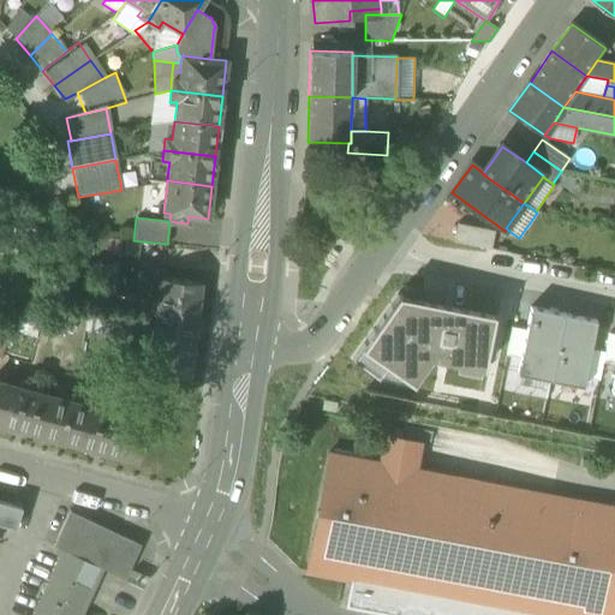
[(457,224),(453,243),(490,250),(495,231),(457,224)]
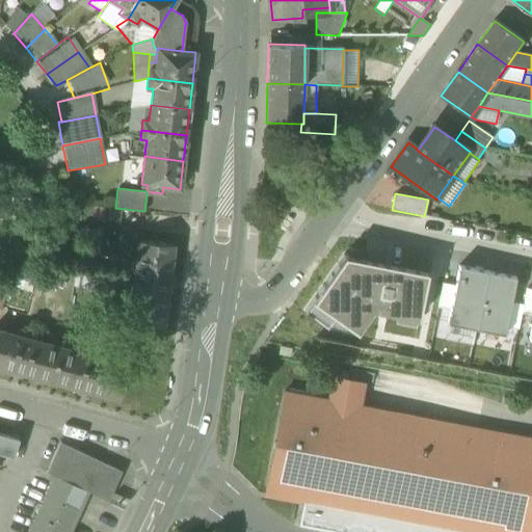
[(128,322),(163,326),(173,244),(137,240),(128,322)]
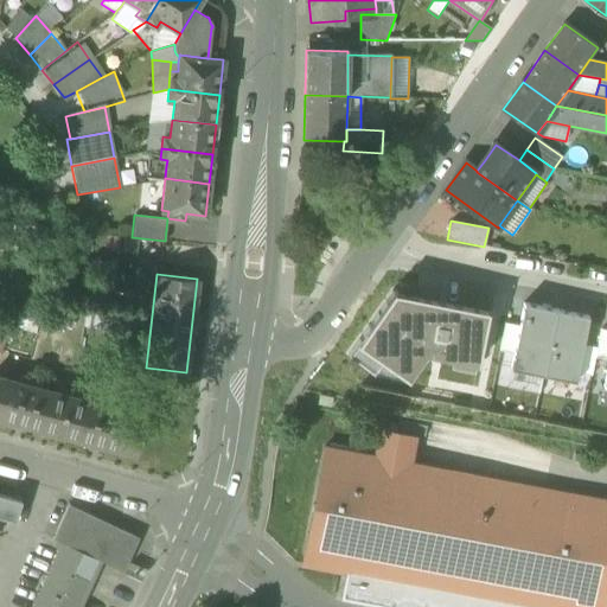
[(408,381),(428,352),(419,351),(406,369),(391,359),(393,357),(365,338),(395,296),(481,314),(473,350),(441,344),(440,353),(478,362),(487,313),(415,298),(416,295),(393,291),(347,355),(372,372),(381,360),(408,381)]
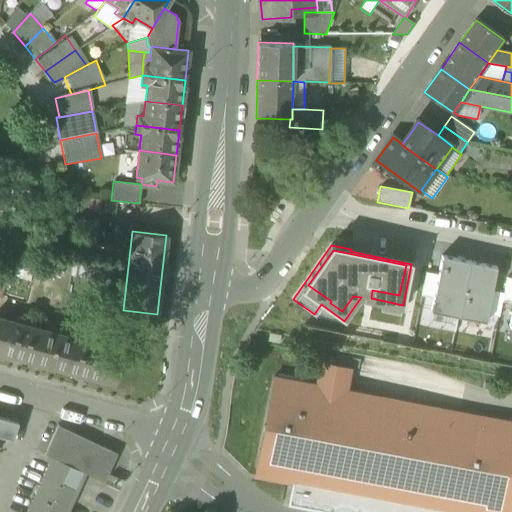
[(371,299),(371,298),(372,290),(399,295),(406,265),(333,250),(308,285),(331,301),(330,303),(342,311),(353,296),(361,297),(371,299)]
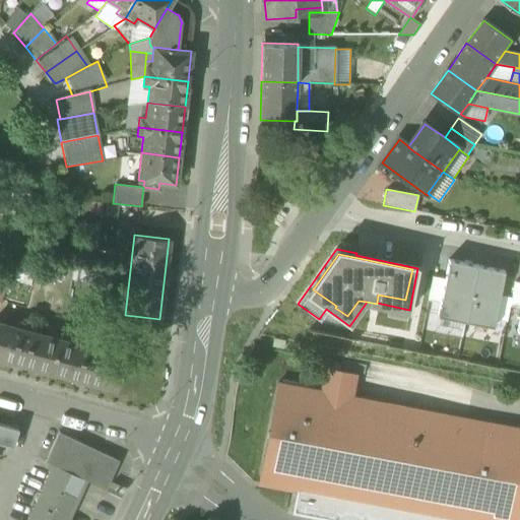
[(439,303),(439,306),(449,309),(448,317),(464,321),(475,265),(448,259),(444,278),(439,303)]
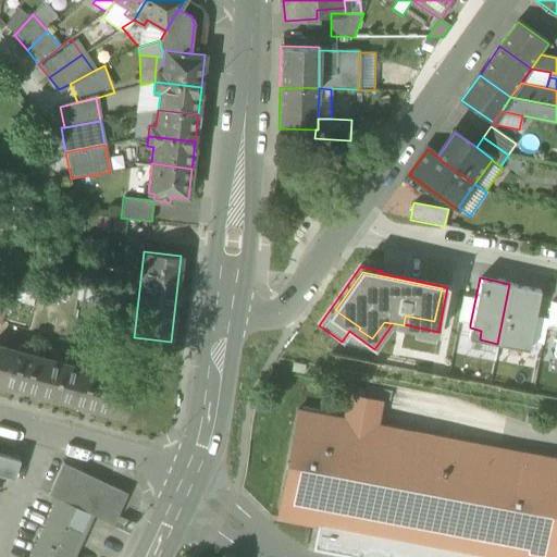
[(540,289),(509,284),(497,344),(528,349),(529,342),(534,316),(540,289)]
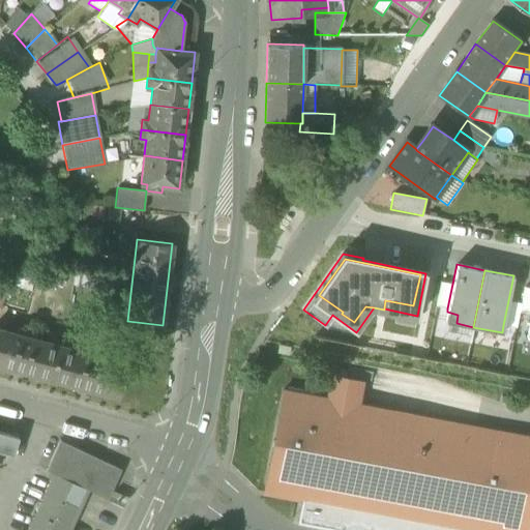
[(447,308),(452,284),(441,282),(436,305),(447,308)]
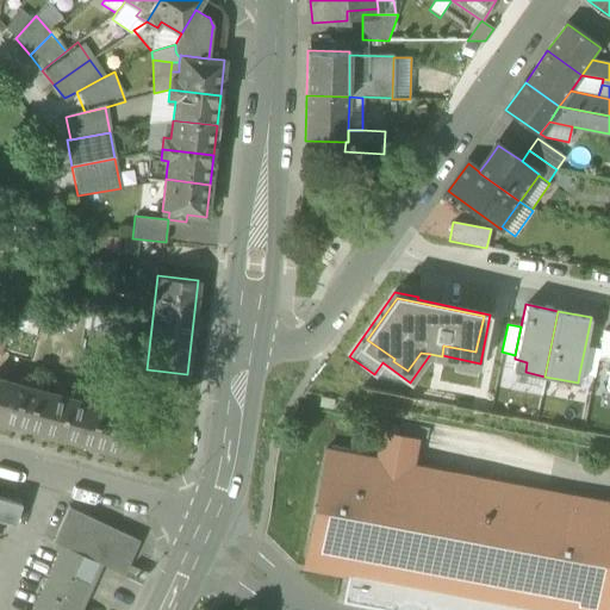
[(609,331),(603,330),(599,349),(597,359),(609,360),(609,331)]
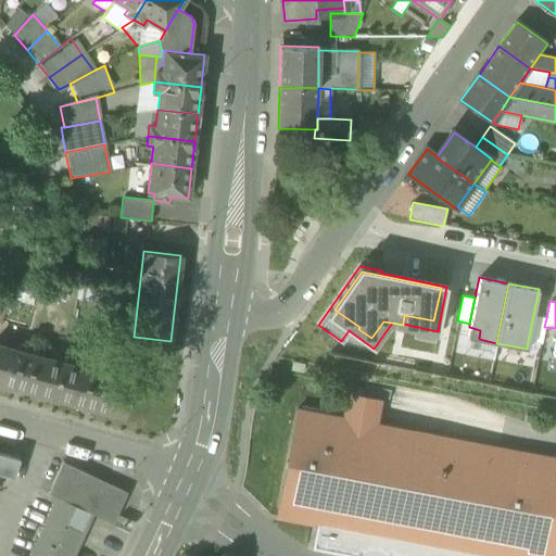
[(541,343),(544,327),(546,318),(533,315),(528,341),(541,343)]
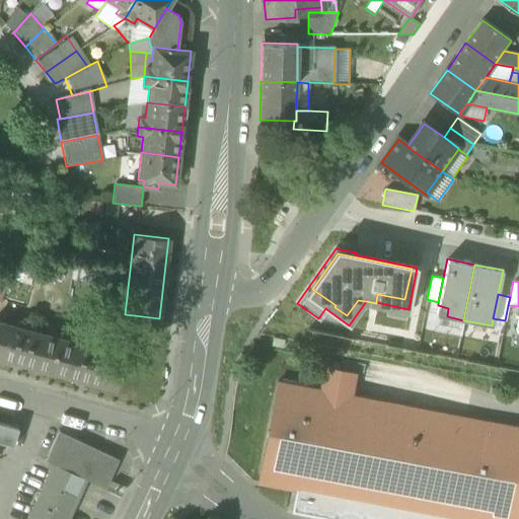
[(436,314),(447,316),(448,308),(438,305),(436,314)]
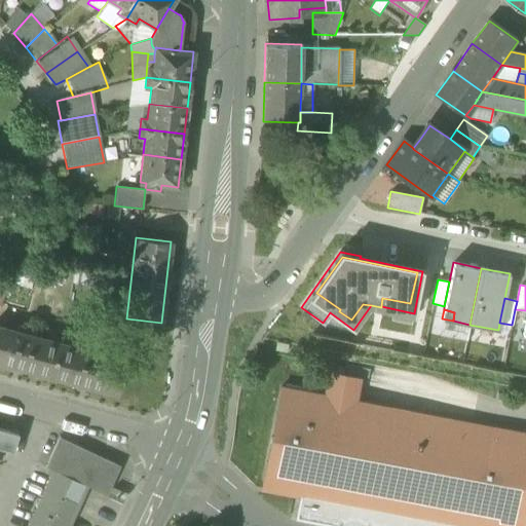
[(0,364),(118,396),(127,362),(0,327),(0,364)]
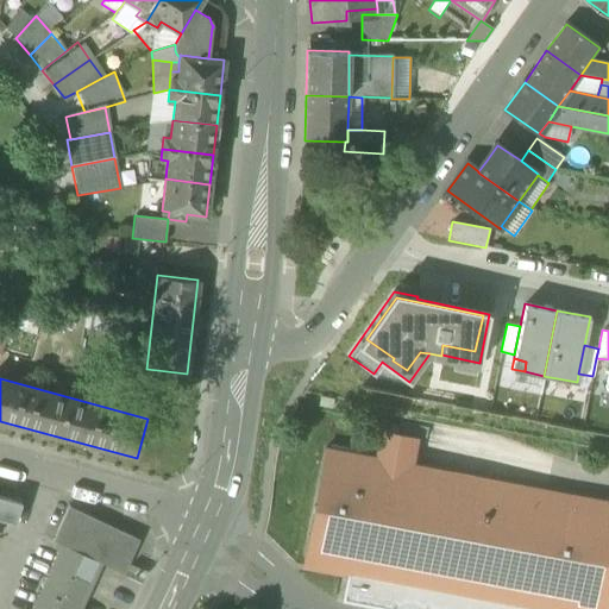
[(325,449),(301,565),(347,573),(522,608),(522,607),(539,608),(607,608),(608,600),(608,503),(413,466),(402,465),(408,437),(383,432),(377,460),(325,449)]
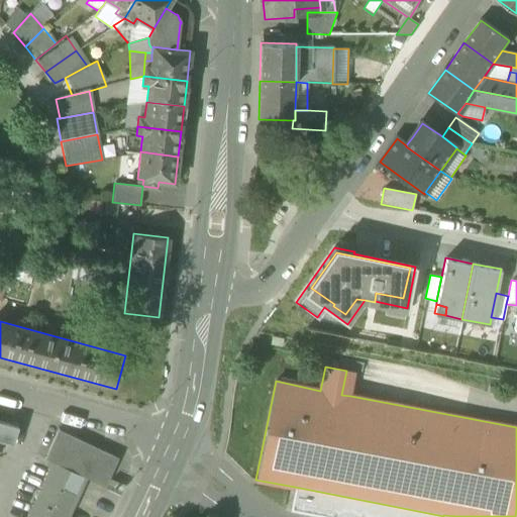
[(354,373),(346,371),(341,395),(350,396),(354,373)]
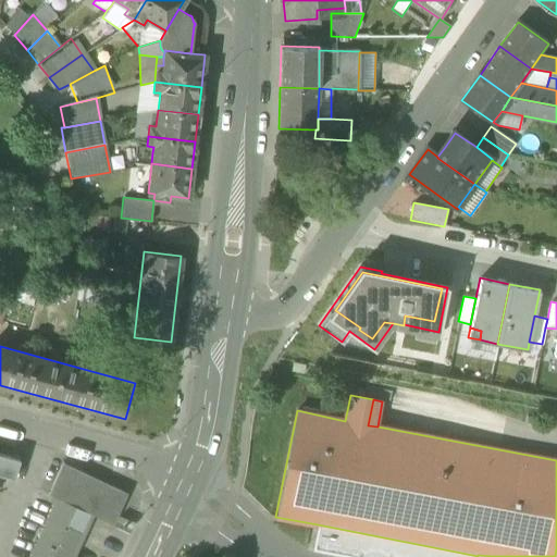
[(0,474),(14,479),(20,460),(0,454),(0,474)]
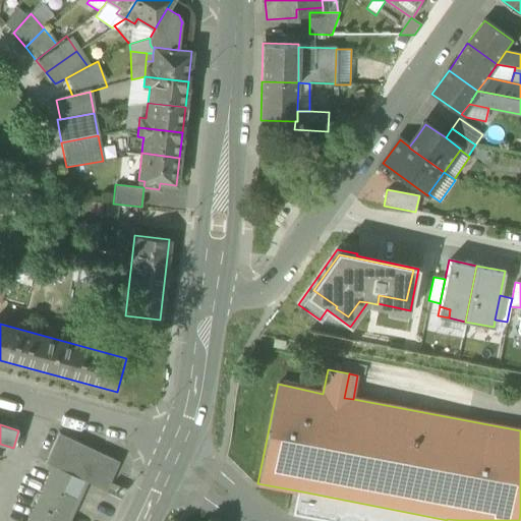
[(45,462),(54,466),(88,482),(106,490),(119,462),(58,432),(45,462)]
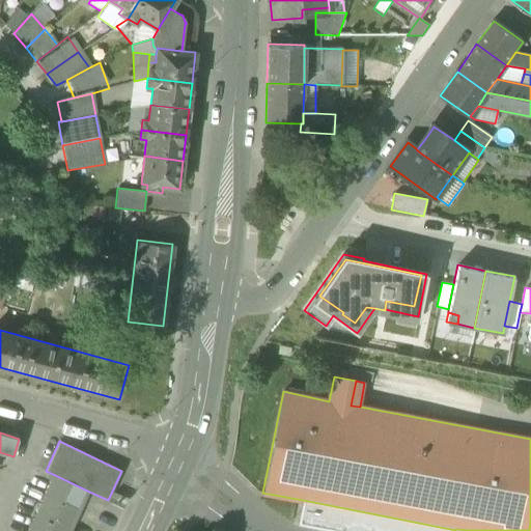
[(55,475),(28,530),(71,530),(89,492),(55,475)]
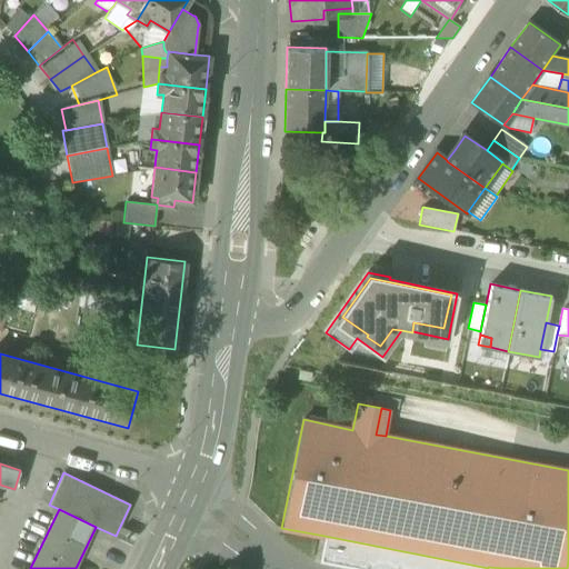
[(361,568),(503,568),(488,567),(488,568),(325,536),(319,561),(361,568)]
